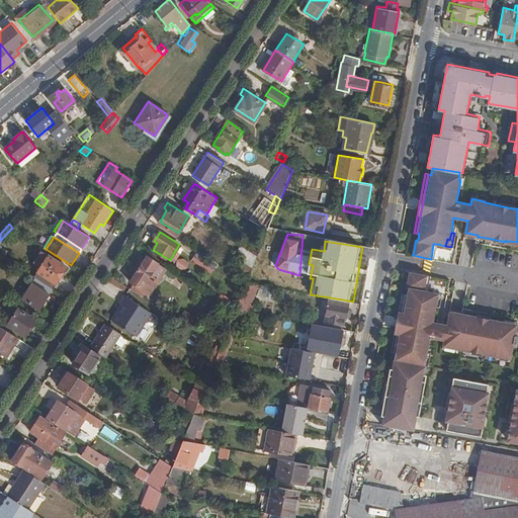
[(175,263),(184,248),(179,244),(170,260),(175,263)]
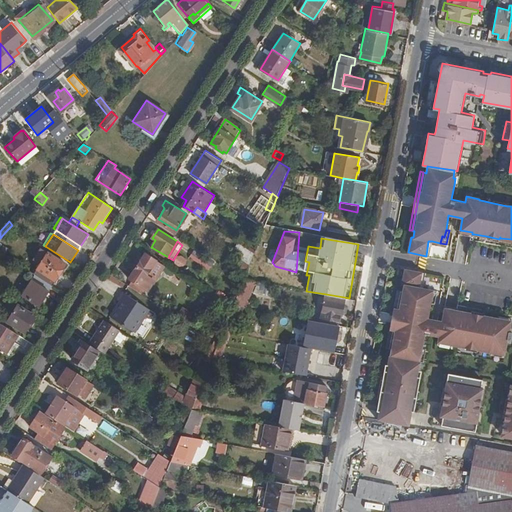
[(214,258),(195,246),(191,252),(210,265),(214,258)]
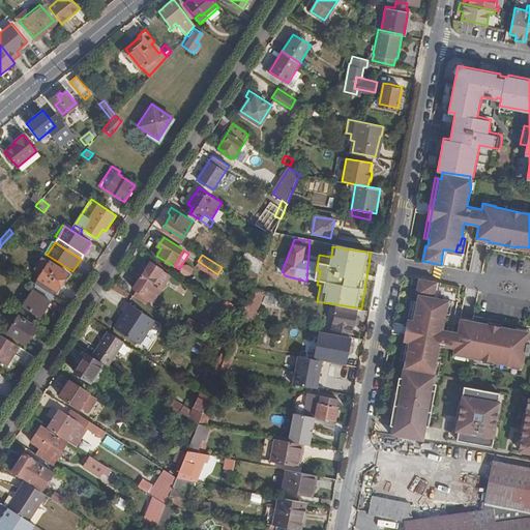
[(38,274),(33,283),(54,295),(57,292),(38,280),(50,262),(40,256),(31,269),(38,274)]
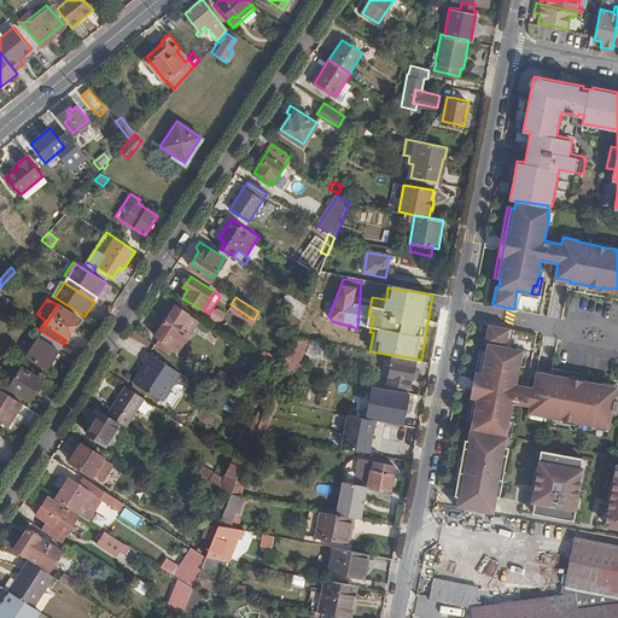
[(249,328),(254,320),(231,304),(225,313),(249,328)]
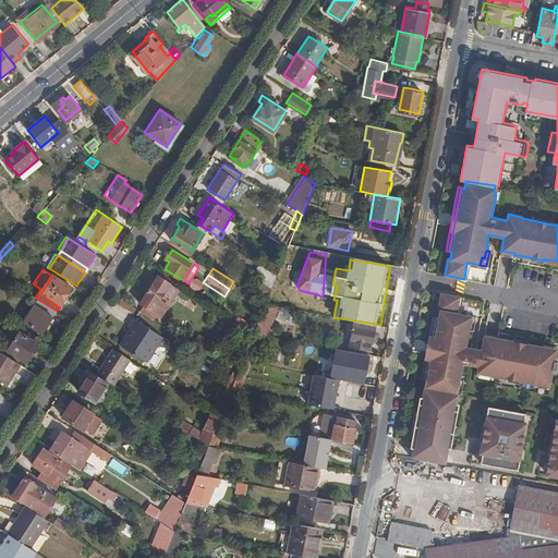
[(72,289),(52,276),(40,294),(60,307),(72,289)]
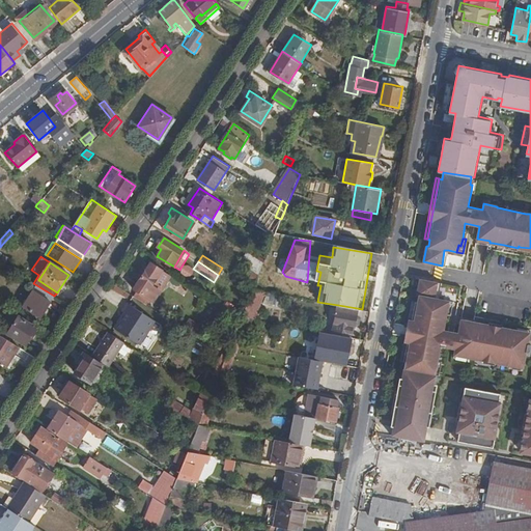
[(161,289),(170,274),(163,270),(151,262),(146,271),(145,270),(142,271),(140,274),(141,278),(135,288),(154,301),(161,289)]
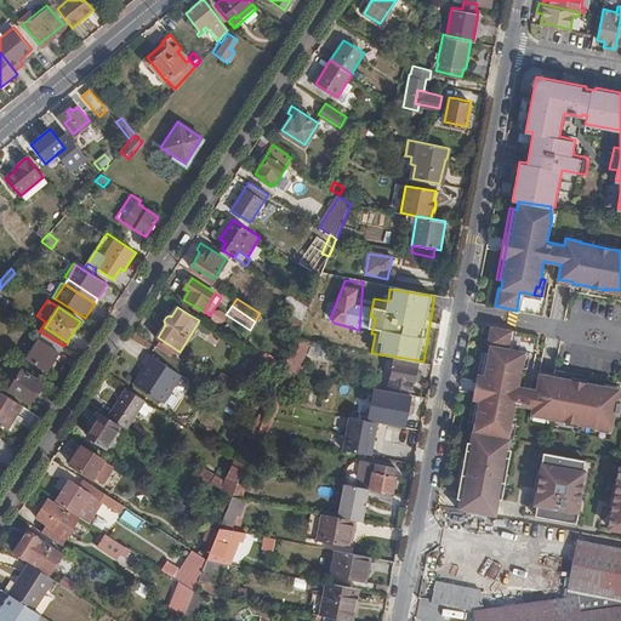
[(303,320),(303,319),(292,312),(288,320),(292,324),(290,332),(297,337),(303,320)]
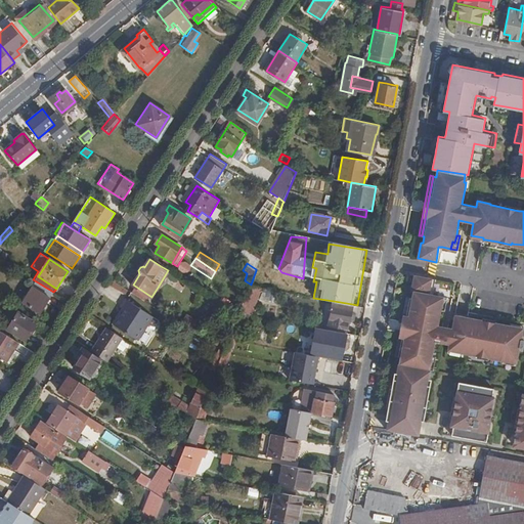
[(175,289),(182,277),(173,271),(166,282),(175,289)]
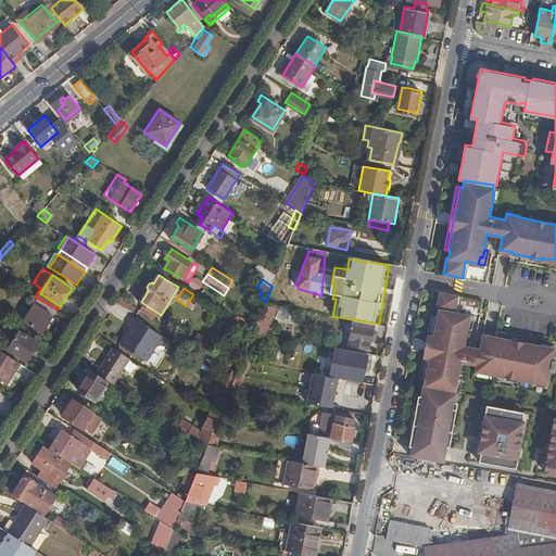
[(555,359),(554,359),(555,350),(541,346),(527,343),(526,343),(527,342),(512,339),(498,337),(496,337),(496,338),(483,336),(480,349),(465,345),(468,329),(470,321),(467,321),(469,314),(459,312),(456,312),(458,295),(440,291),(437,308),(439,308),(438,316),(434,315),(422,379),(425,379),(424,387),(454,392),(455,384),(457,386),(459,378),(462,363),(477,365),(476,371),(490,375),(490,373),(491,374),(505,376),(520,379),(534,381),(535,381),(535,383),(548,386),(553,368),(555,368),(555,359)]
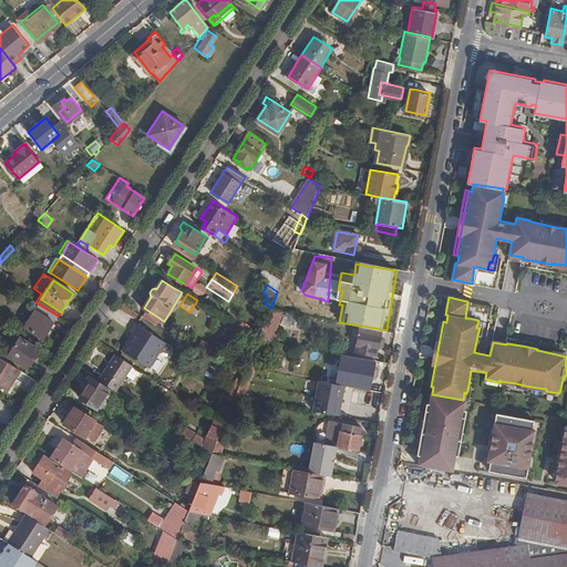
[(271,308),(259,337),(268,339),(279,309),(271,308)]
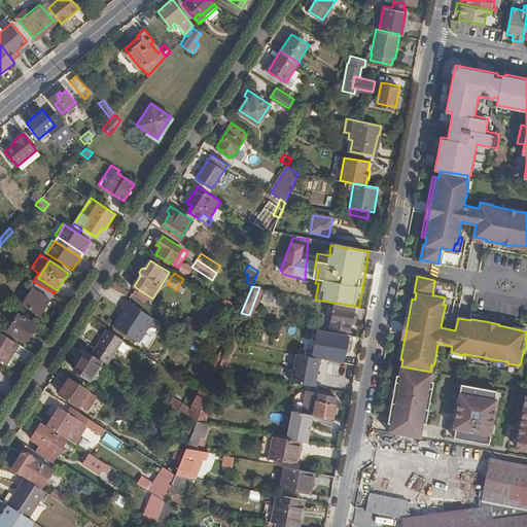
[(50,300),(33,288),(23,304),(40,315),(50,300)]
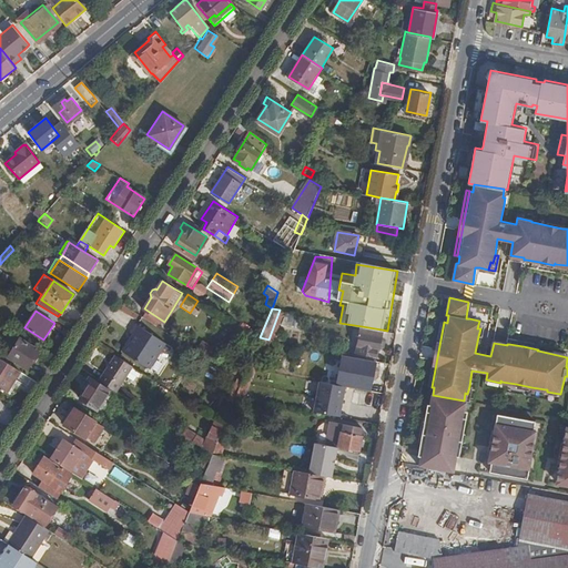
[(283,313),(282,324),(296,326),(297,315),(283,313)]
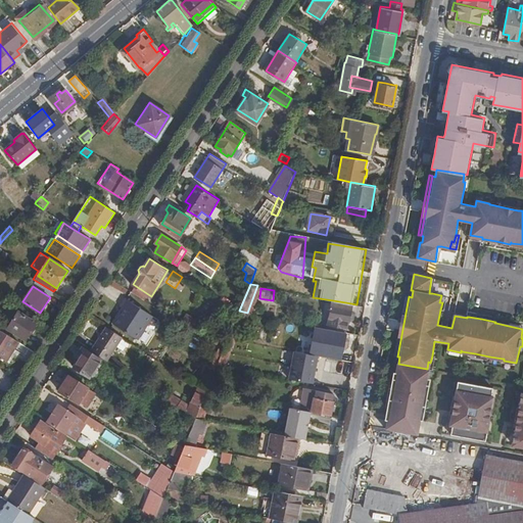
[(398,333),(394,355),(397,357),(409,296),(406,296),(400,321),(399,326),(398,333)]
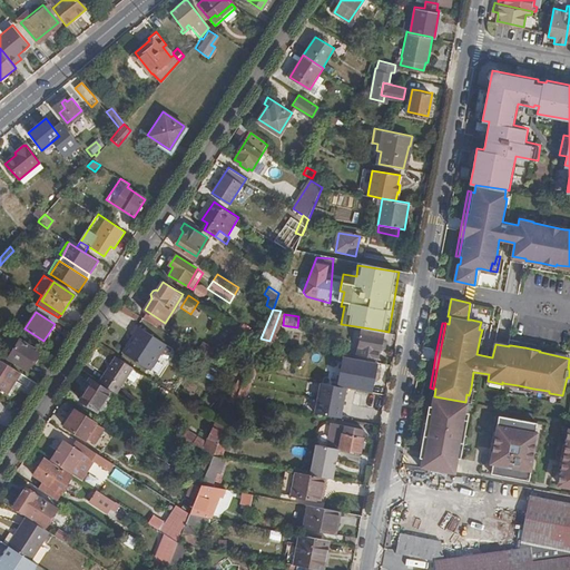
[(167,345),(139,326),(121,352),(149,372),(167,345)]
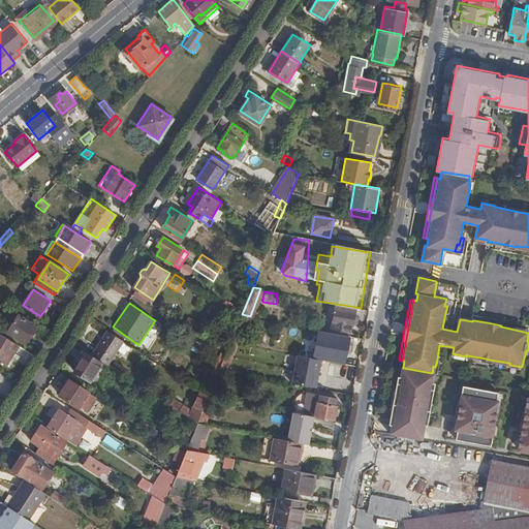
[(355,307),(337,304),(334,320),(333,325),(333,327),(345,330),(347,323),(352,324),(358,322),(359,316),(354,313),(355,307)]
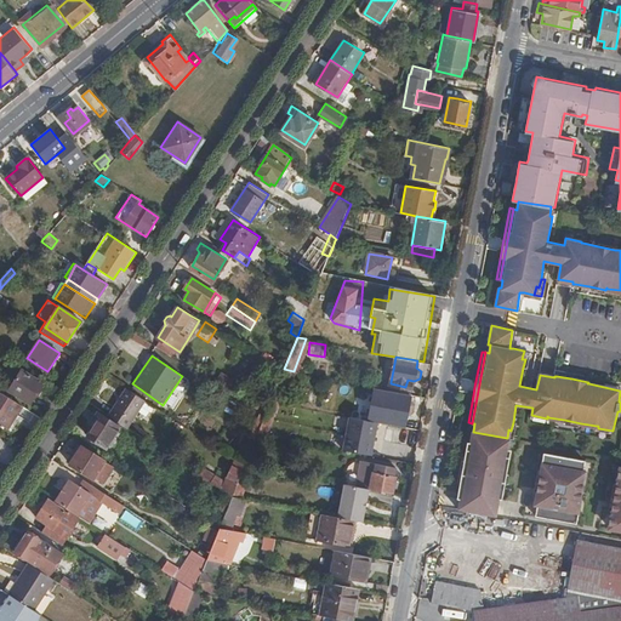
[(284,369),(271,400),(280,403),(294,371),(284,369)]
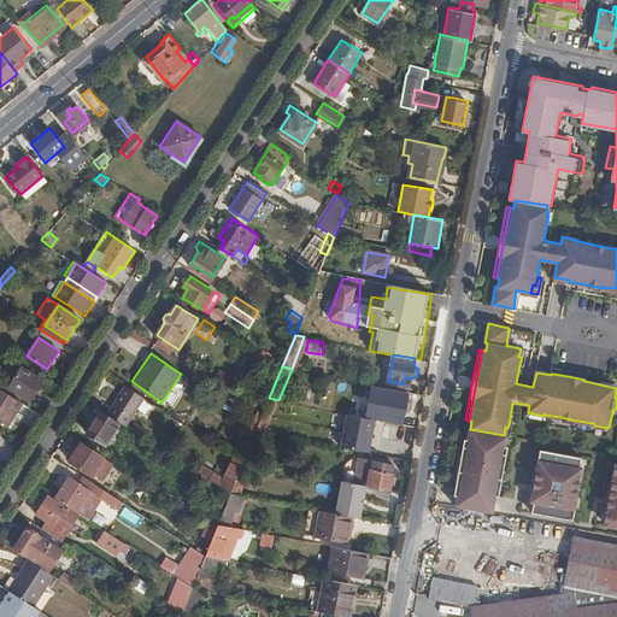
[(43,382),(22,369),(9,389),(30,403),(43,382)]
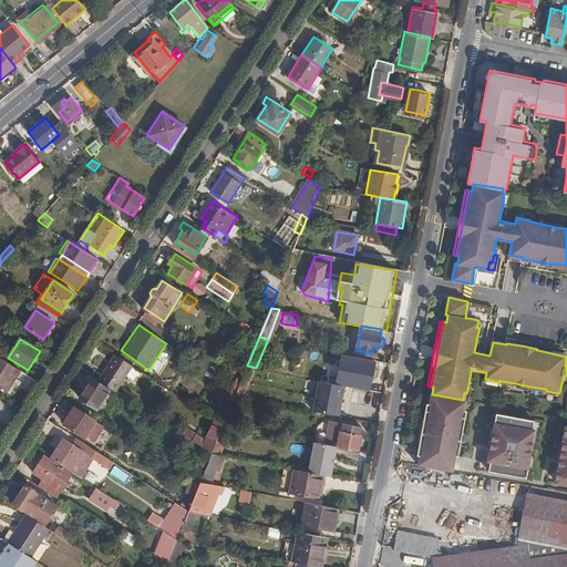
[(117,354),(101,380),(117,391),(134,366),(117,354)]
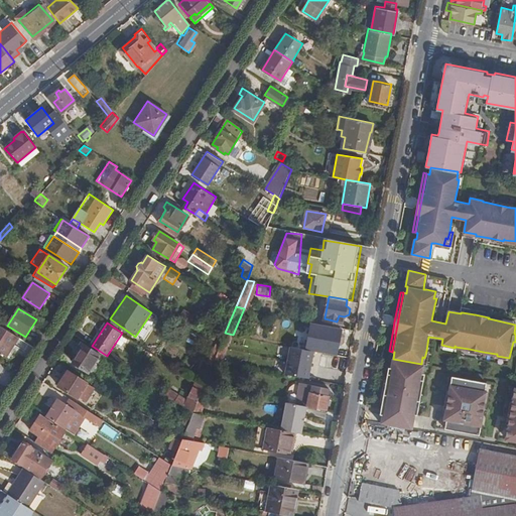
[(335,326),(324,324),(319,346),(333,349),(333,343),(338,344),(341,333),(335,332),(335,326)]
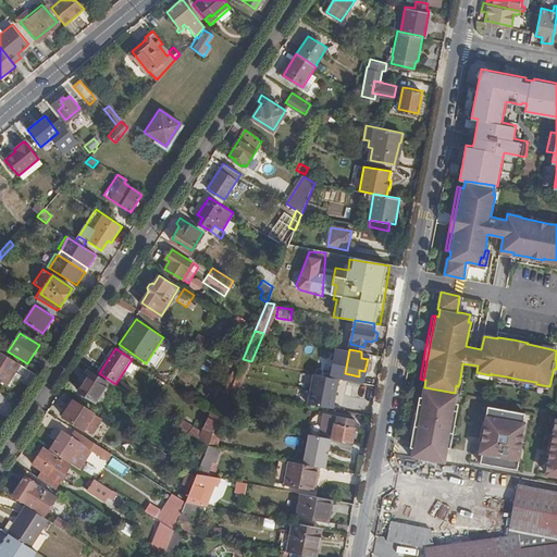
[(20,364),(0,351),(0,382),(5,386),(20,364)]
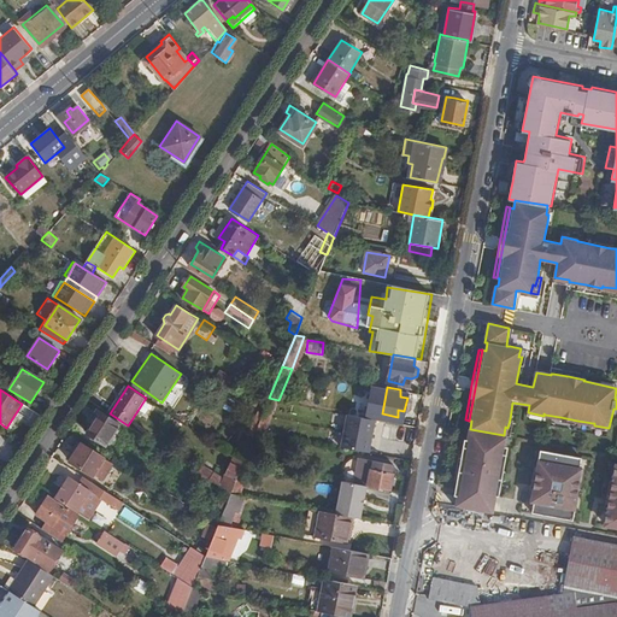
[(121,423),(98,409),(90,419),(95,423),(89,433),(107,444),(121,423)]
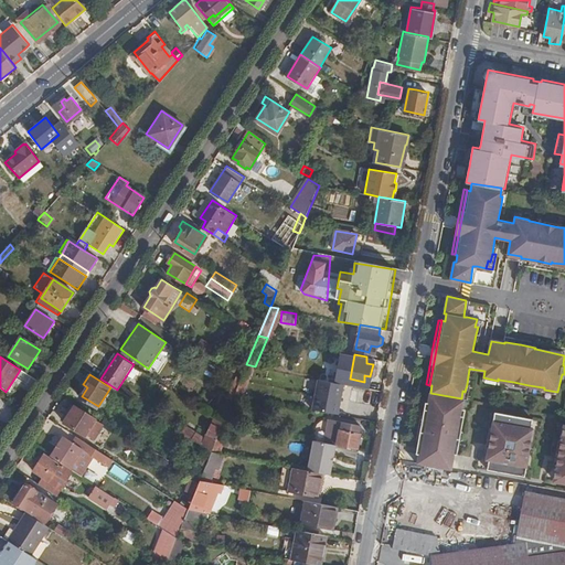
[(235,393),(241,379),(236,375),(228,395),(233,397),(235,393)]
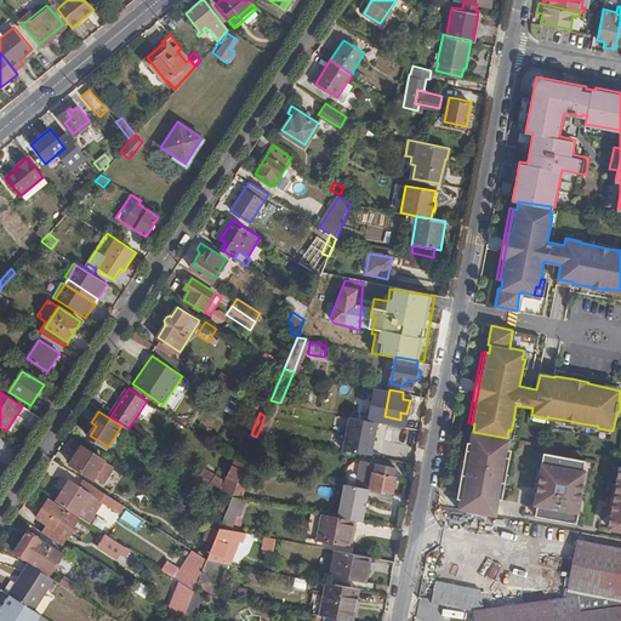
[(379,425),(352,419),(345,451),(372,457),(379,425)]
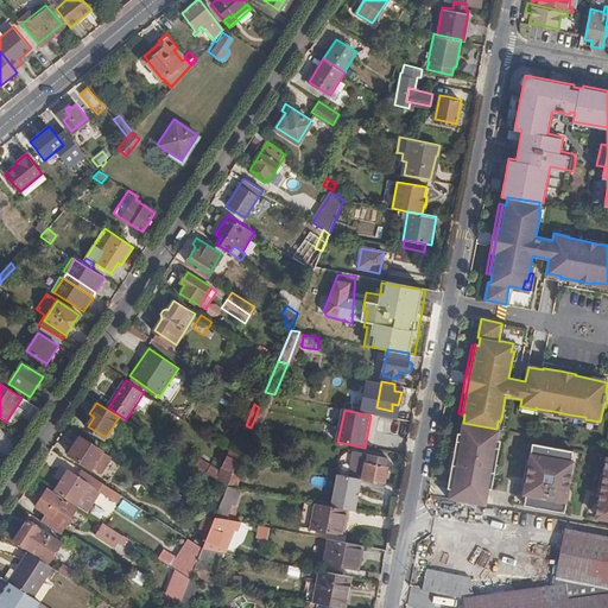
[(504,430),(506,415),(502,413),(500,422),(498,420),(496,429),(500,429),(504,430)]
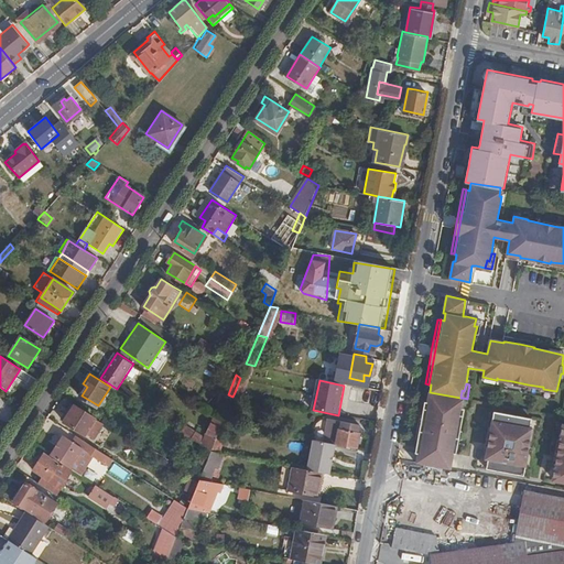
[(430,392),(427,402),(424,402),(416,446),(416,449),(415,453),(418,454),(416,458),(416,463),(451,469),(452,462),(453,453),(456,454),(465,409),(462,408),(464,398),(461,398),(430,392)]
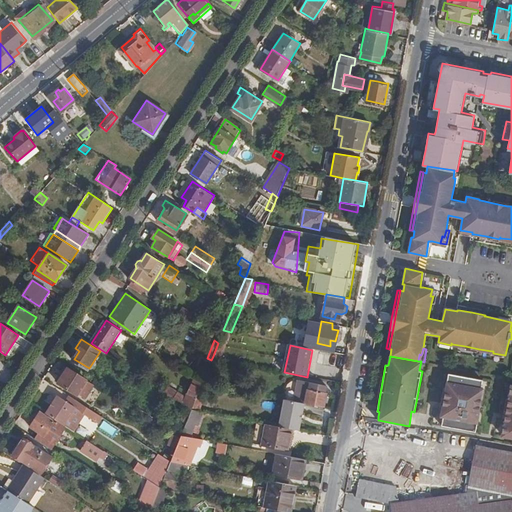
[(86,398),(94,385),(69,368),(60,383),(77,395),(78,393),(86,398)]
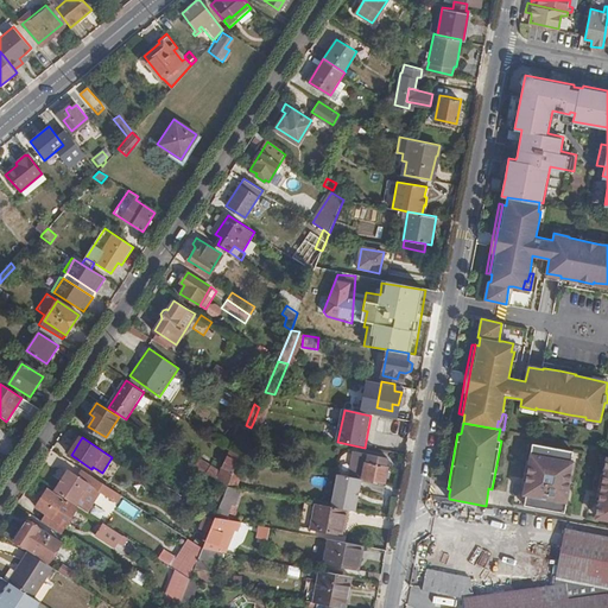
[(574,450),(532,443),(526,479),(525,482),(525,487),(523,494),(526,494),(524,505),(565,512),(575,461),(571,460),(574,450)]
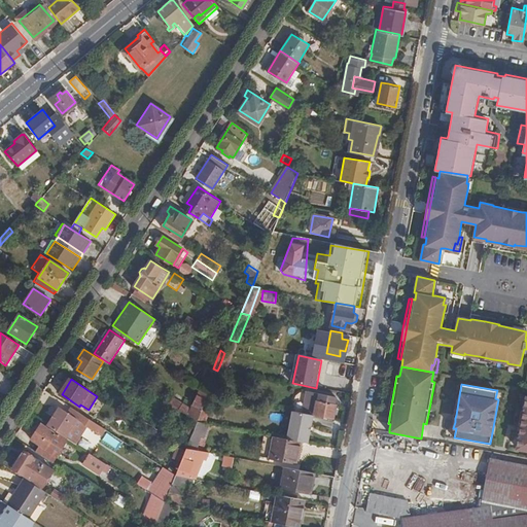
[(179,408),(198,420),(199,419),(199,417),(202,409),(208,393),(200,388),(190,409),(182,402),(179,408)]
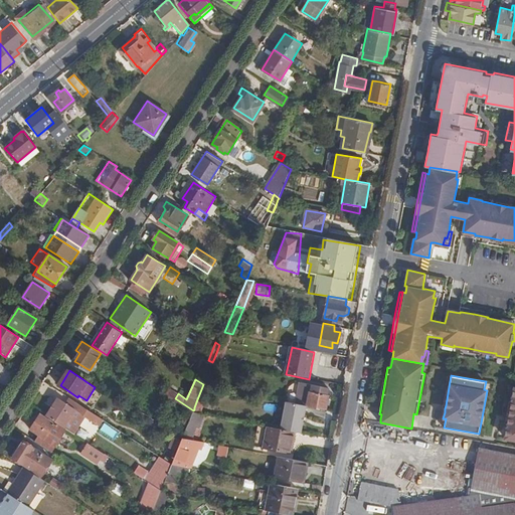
[(305,404),(324,408),(327,393),(325,392),(326,386),(298,381),(295,402),(305,404)]
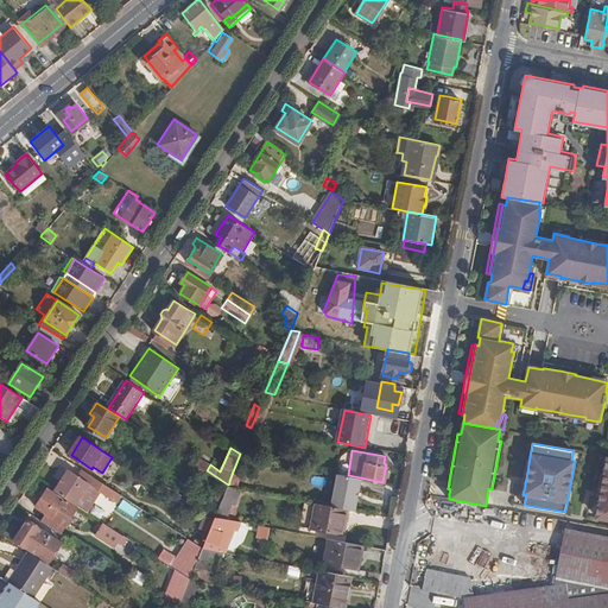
[(607,456),(601,492),(600,495),(599,499),(597,507),(600,507),(599,518),(607,519),(607,456)]
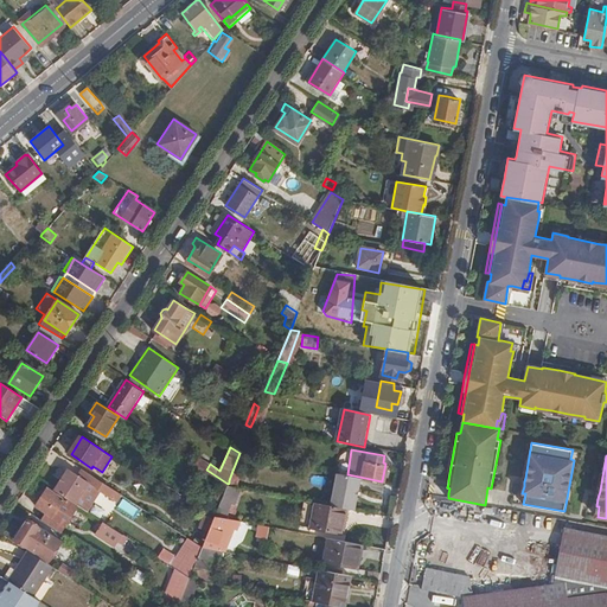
[(206,470),(210,464),(199,457),(196,464),(206,470)]
